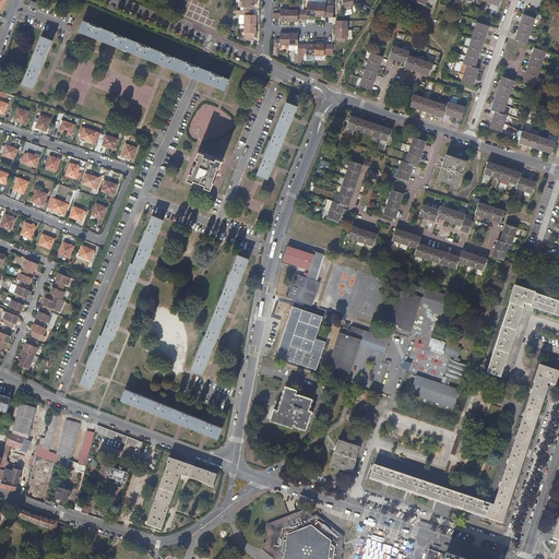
[(354,6),(353,1),(352,0),(342,0),(344,10),(349,8),(349,7),(354,6)]
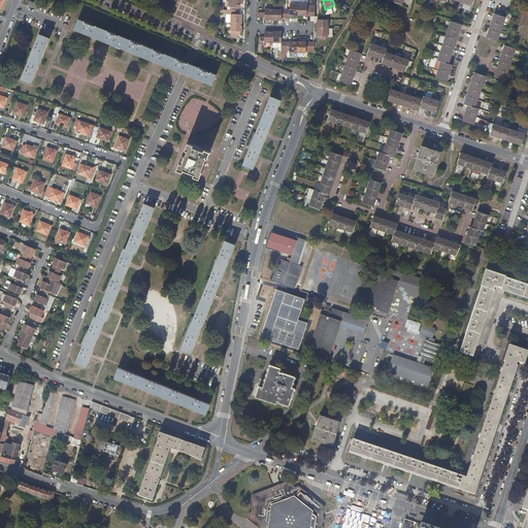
[(287,9),(287,18),(291,18),(291,14),(298,15),(299,4),(292,4),(291,9),(287,9)]
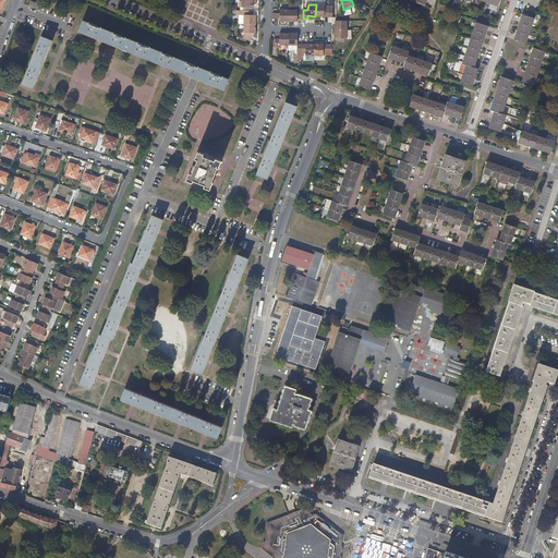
[(315,16),(328,17),(329,9),(326,9),(326,5),(316,4),(315,16)]
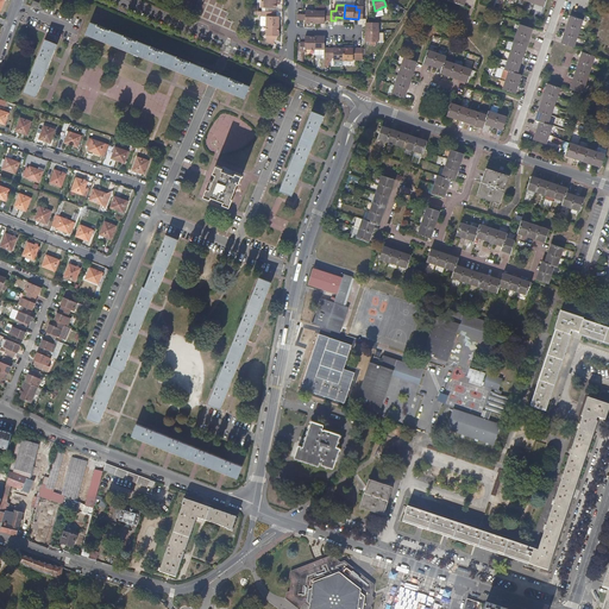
[(297,20),(301,20),(307,20),(307,23),(312,23),(316,23),(316,11),(307,11),(307,14),(303,14),(297,14),(297,20)]
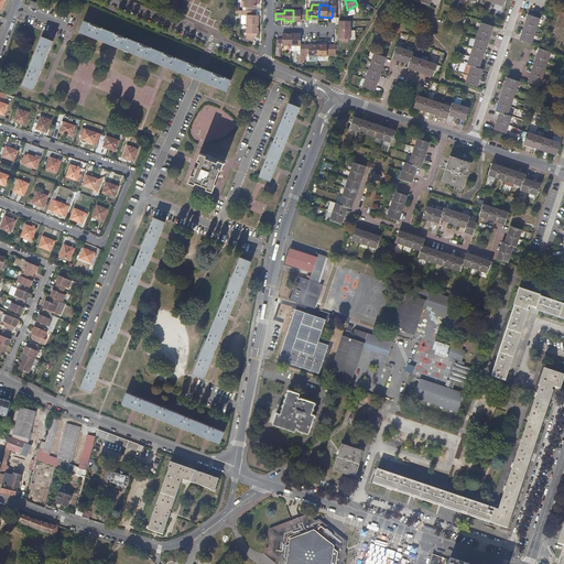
[(302,19),(306,19),(306,10),(293,10),(293,21),(302,21),(302,19)]
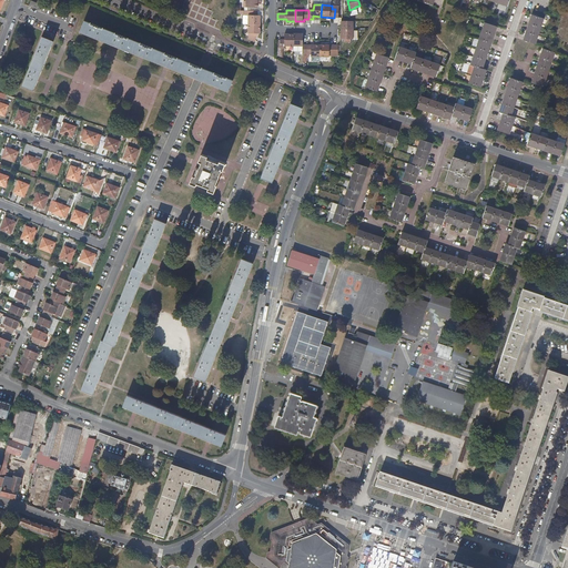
[(251,11),(251,24),(262,26),(262,17),(260,16),(260,11),(251,11)]
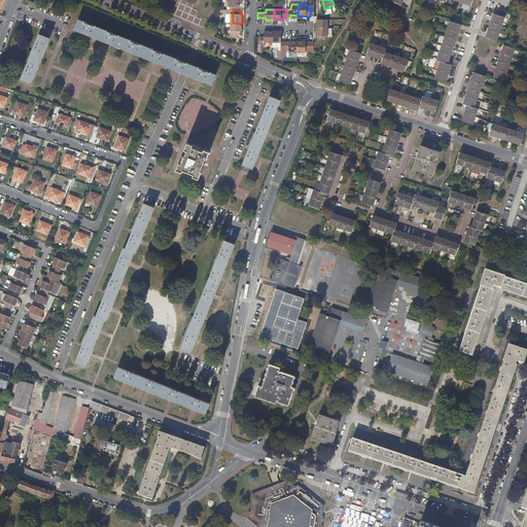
[(491,22),(501,25),(504,18),(493,13),(491,22)]
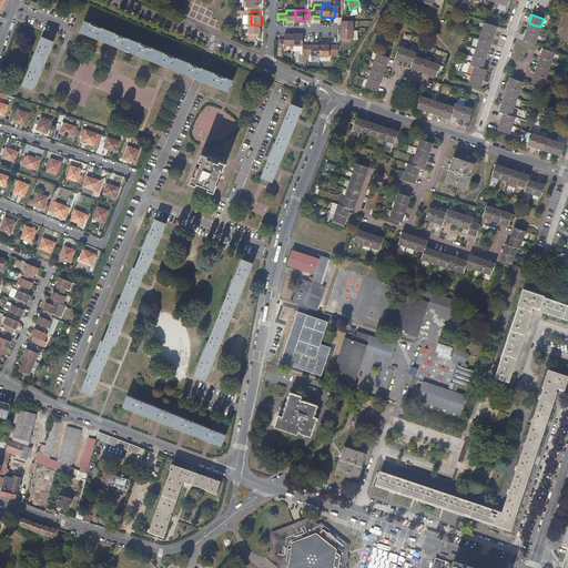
[(84,21),(80,32),(93,38),(117,47),(142,58),(166,67),(192,78),(198,80),(216,88),(227,92),(233,81),(202,69),(138,42),(84,21)]
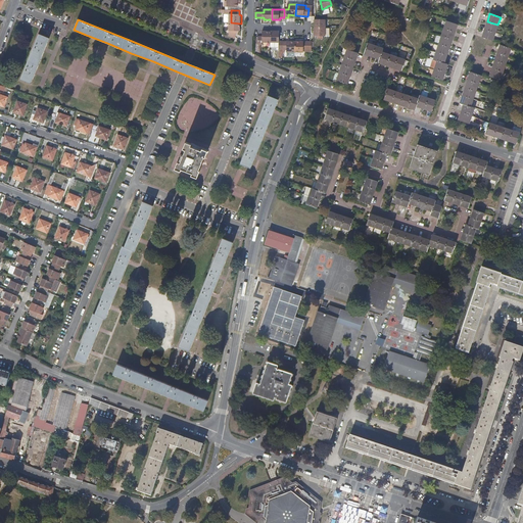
[(314,28),(325,28),(325,19),(315,19),(314,28)]
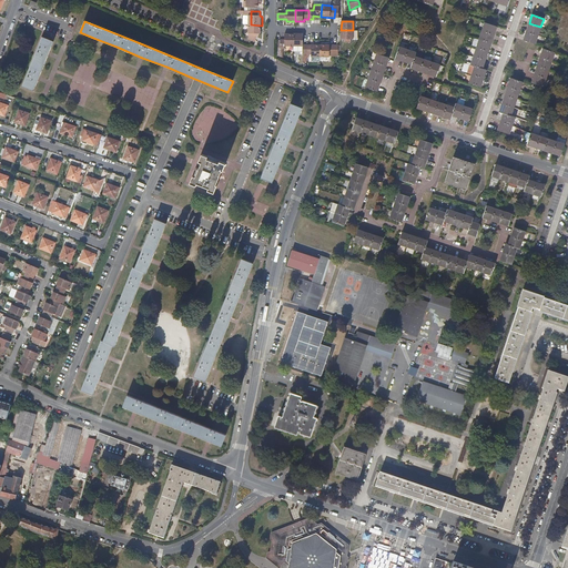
[(485,22),(482,31),(493,34),(496,27),(485,22)]
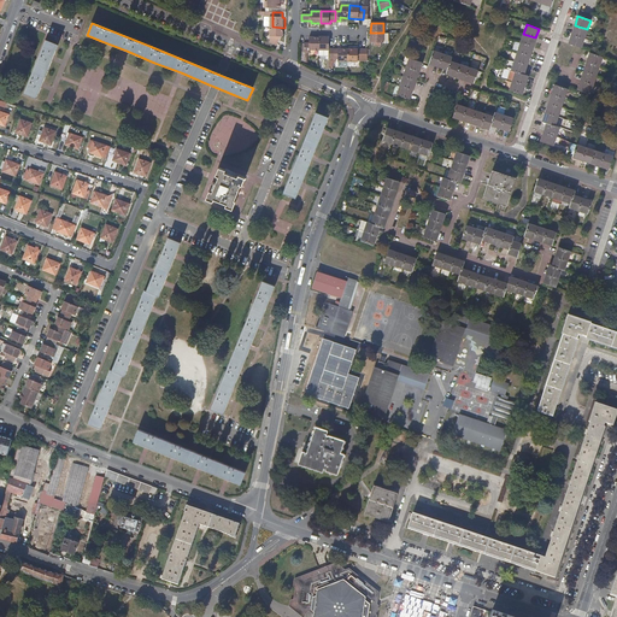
[(585,40),(585,37),(586,35),(587,29),(575,25),(571,35),(576,36),(580,37),(585,40)]
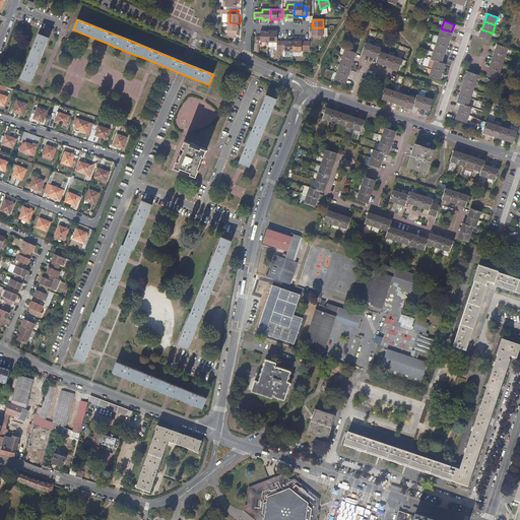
[(240,23),(230,22),(229,36),(235,38),(237,31),(240,31),(240,30),(240,28),(240,23)]
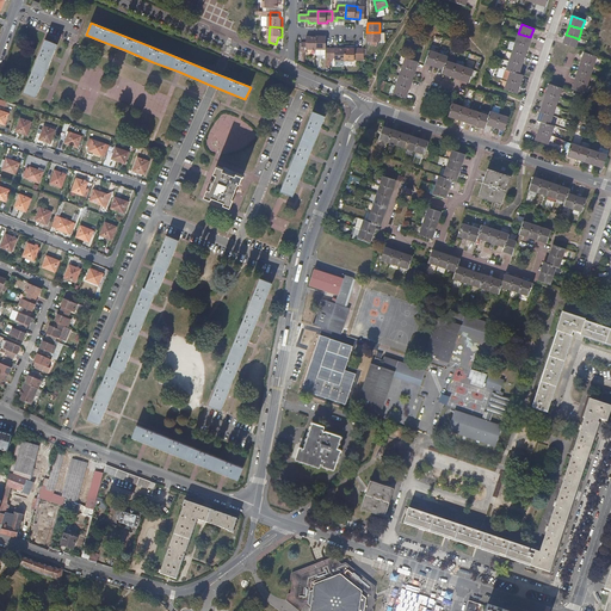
[(380,42),(380,32),(366,32),(366,42),(380,42)]
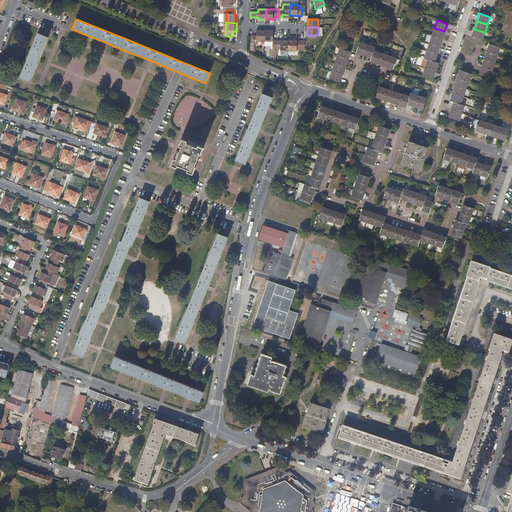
[(434,28),(432,35),(435,36),(442,39),(443,35),(444,34),(444,31),(434,28)]
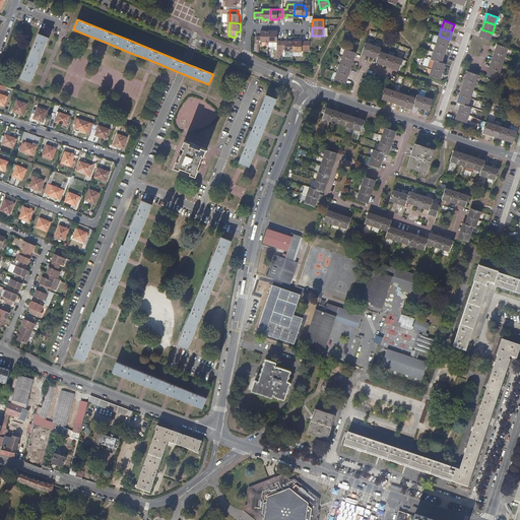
[(481,29),(481,31),(480,33),(479,37),(490,41),(493,34),(489,31),(485,30),(481,29)]
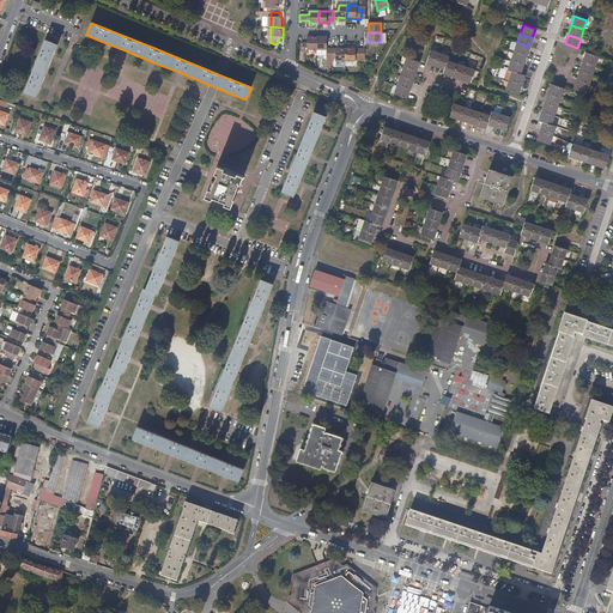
[(308,49),(316,49),(316,36),(308,36),(308,41),(303,42),(302,52),(308,52),(308,49)]
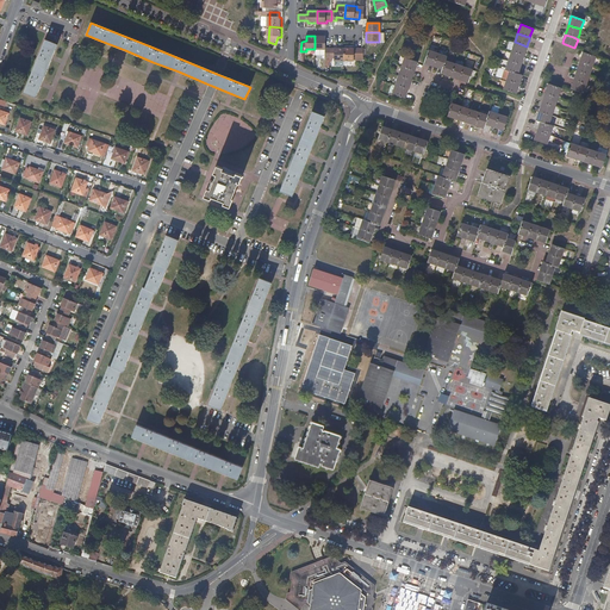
[(324,56),(329,56),(329,47),(325,47),(325,42),(325,36),(315,36),(315,49),(324,49),(324,56)]
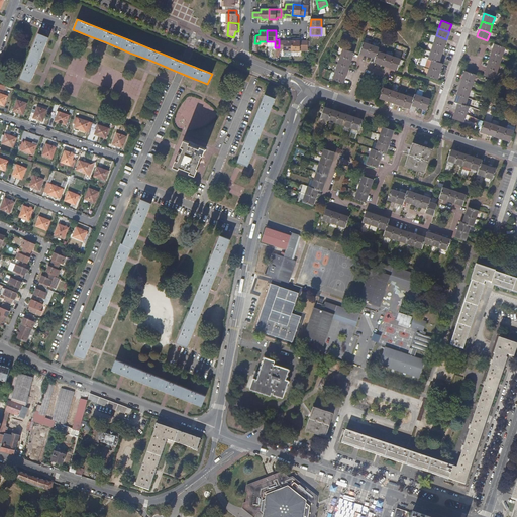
[(48,37),(38,33),(20,79),(30,83),(36,70),(44,49),(48,37)]
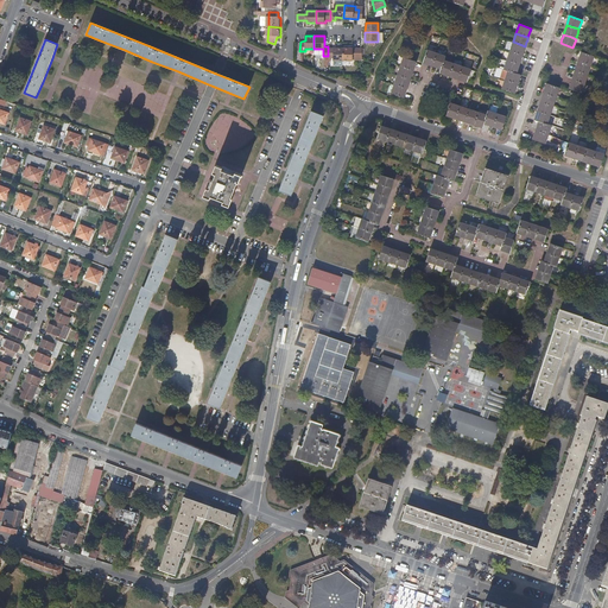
[(517,43),(513,42),(512,44),(510,51),(521,56),(525,46),(517,43)]
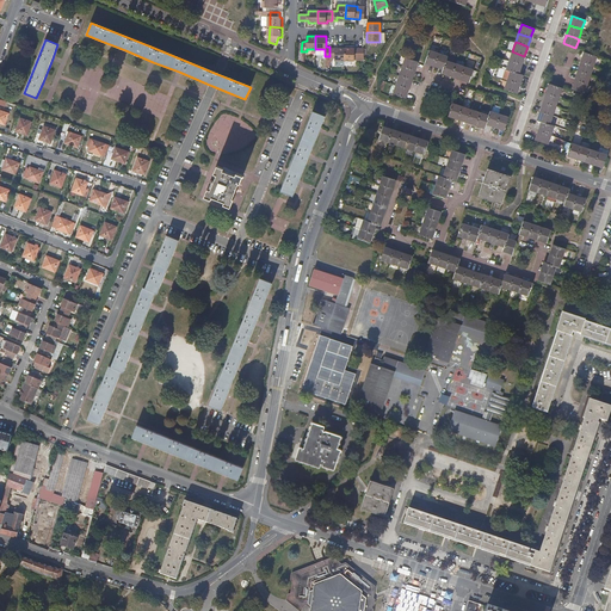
[(334,59),(344,60),(344,47),(334,47),(331,47),(329,47),(329,56),(334,56),(334,59)]
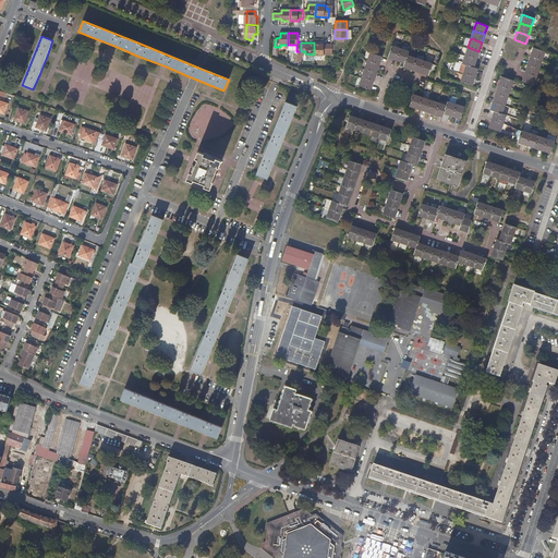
[(314,43),(314,55),(323,55),(323,52),(327,52),(327,43),(314,43)]
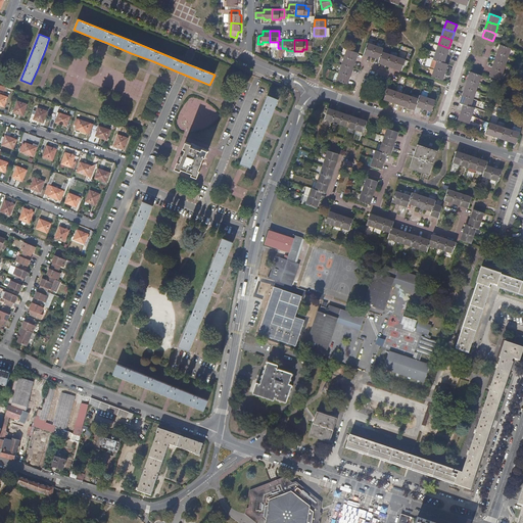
[(367,44),(367,45),(367,46),(364,54),(372,56),(375,46),(373,45),(369,44),(367,44)]
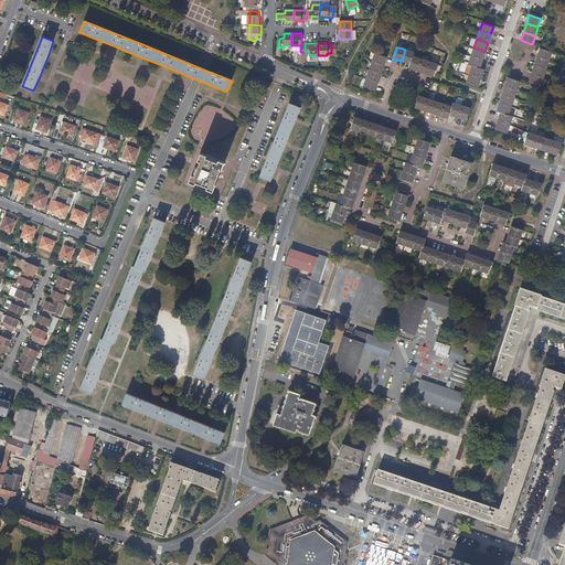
[(484,52),(473,48),(471,56),(482,60),(484,52)]
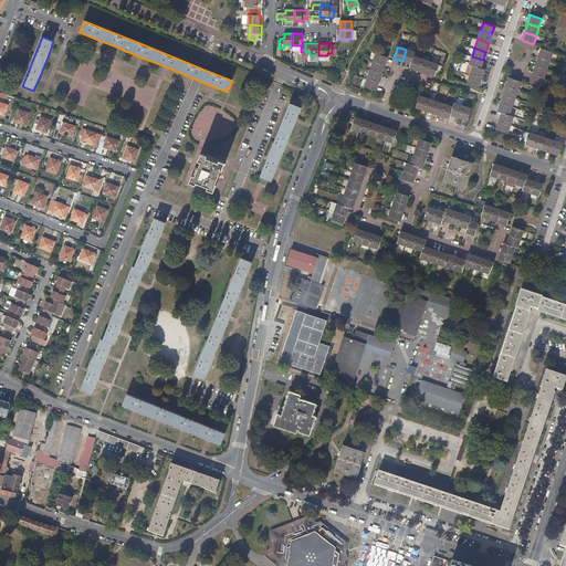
[(538,58),(549,61),(553,52),(542,49),(538,58)]
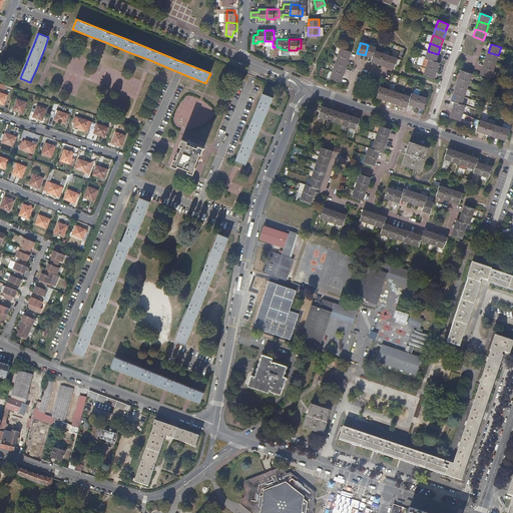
[(368,45),(365,55),(372,58),(374,51),(375,48),(368,45)]
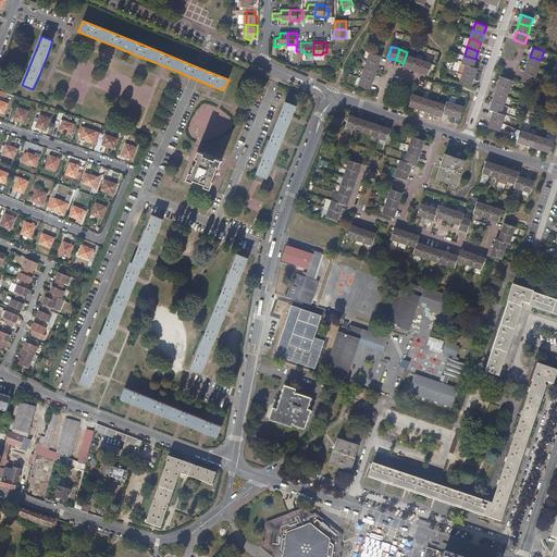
[(367,61),(378,64),(381,57),(370,52),(367,61)]
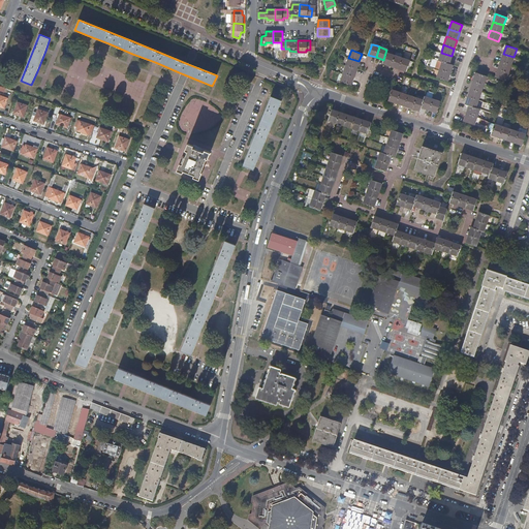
[(385,53),(383,60),(382,63),(391,66),(394,56),(385,53)]
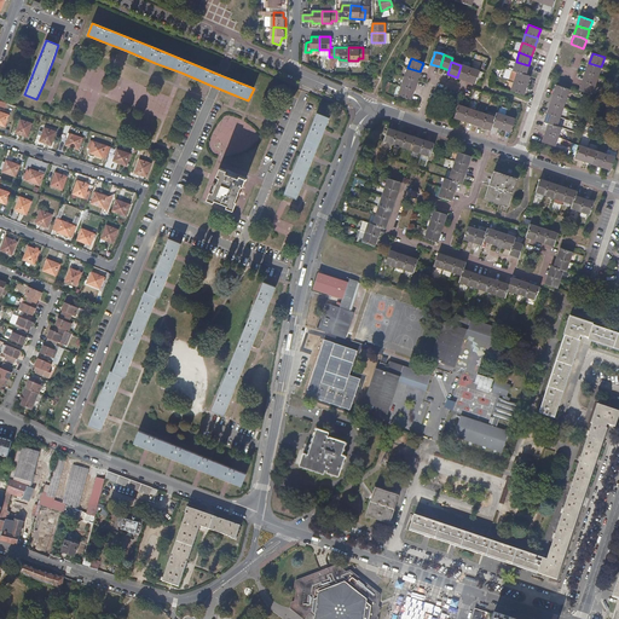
[(525,75),(528,65),(516,62),(513,70),(518,73),(525,75)]
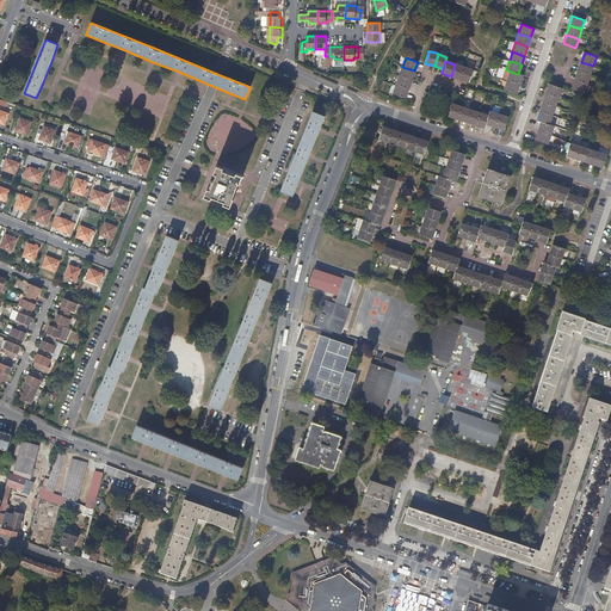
[(591,74),(593,66),(581,62),(579,71),(591,74)]
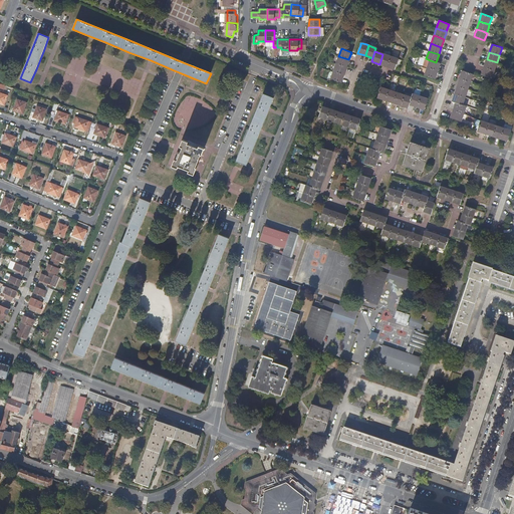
[(382,54),(379,64),(387,67),(391,56),(382,54)]
